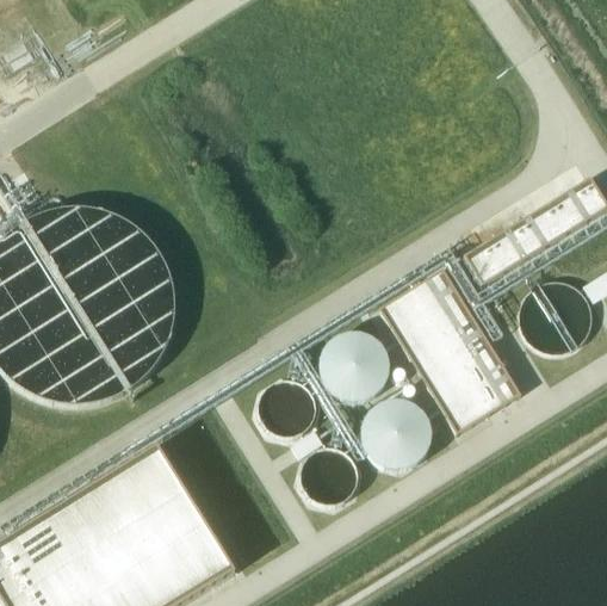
[(248,0),(258,17),(280,4),(278,0),(248,0)]
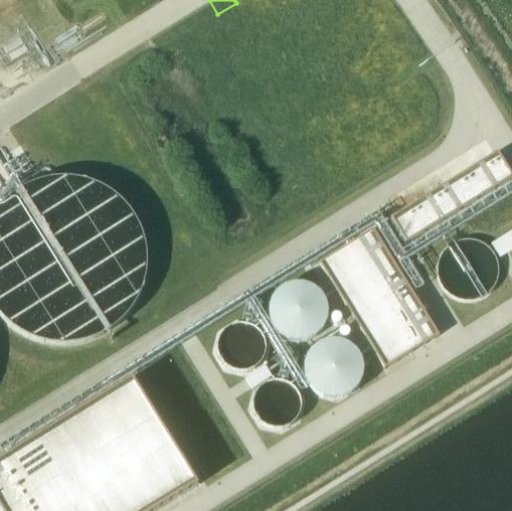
[(393,217),(409,242),(511,178),(511,168),(501,151),(393,217)]
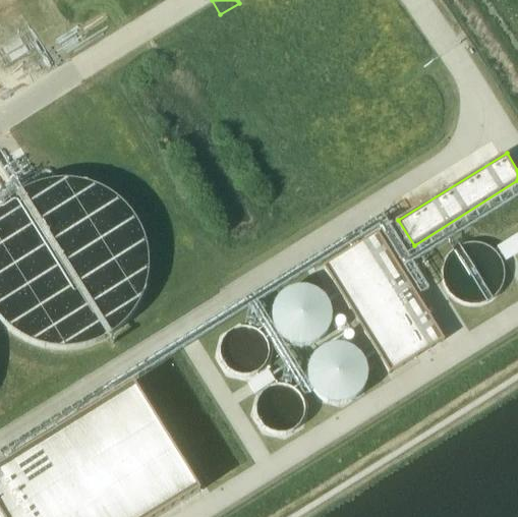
[(60,343),(80,343),(98,338),(113,330),(127,319),(138,304),(146,288),(150,271),(151,253),(147,235),(139,219),(129,204),(115,191),(99,182),(81,177),(62,176),(44,179),(27,186),(12,196),(0,209),(0,309),(7,319),(22,331),(41,340),(60,343)]
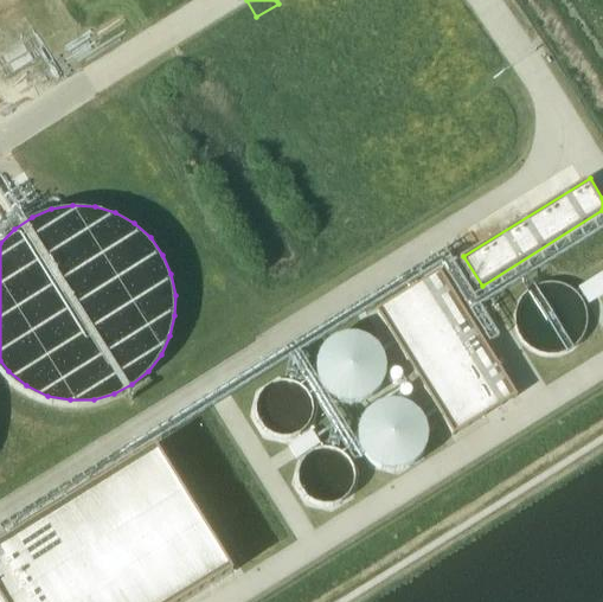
[(379,308),(457,433),(521,394),(443,268),(379,308)]
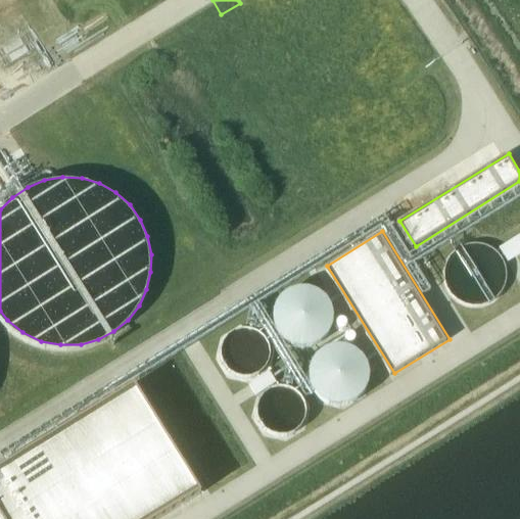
[(309,344),(320,340),(328,333),(333,324),(335,314),(333,303),(328,294),(320,287),(311,284),(300,283),(291,286),(283,291),(277,299),(274,309),(274,320),(278,331),(286,339),(297,344),(309,344)]
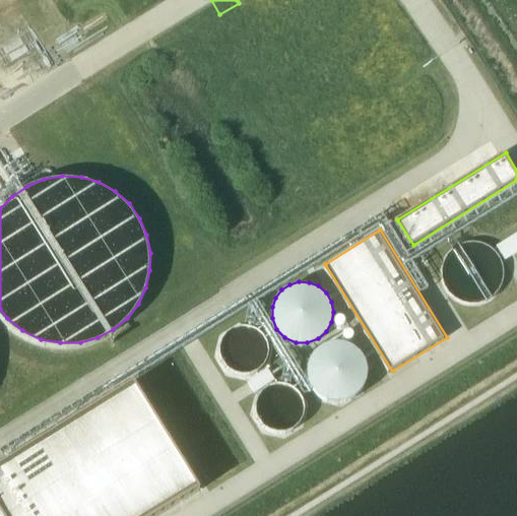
[(236,372),(245,374),(255,372),(263,367),(268,359),(270,348),(268,339),(263,331),(255,326),(245,324),(236,326),(228,332),(222,340),(220,349),(222,359),(228,366),(236,372)]
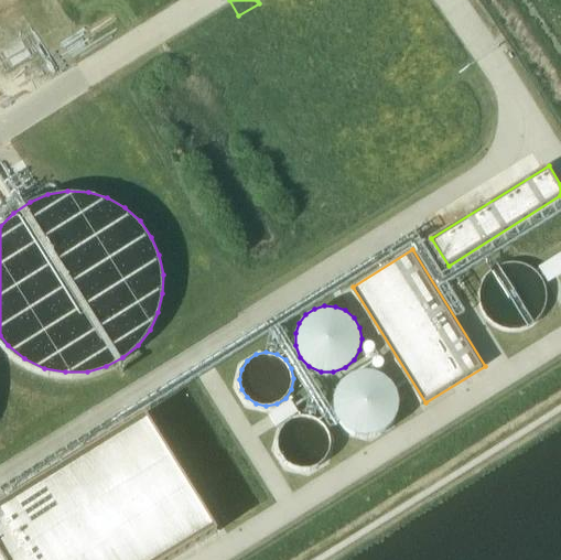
[(373,434),(385,430),(394,423),(399,412),(401,401),(399,390),(392,380),(384,373),(374,369),(364,369),(353,372),(344,378),(338,386),(334,396),(335,409),(340,420),(348,430),(360,434),(373,434)]
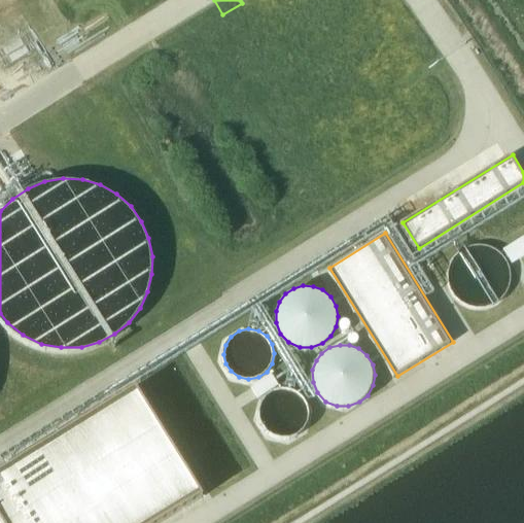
[(0,517),(3,522),(155,522),(204,493),(137,386),(0,471),(0,517)]
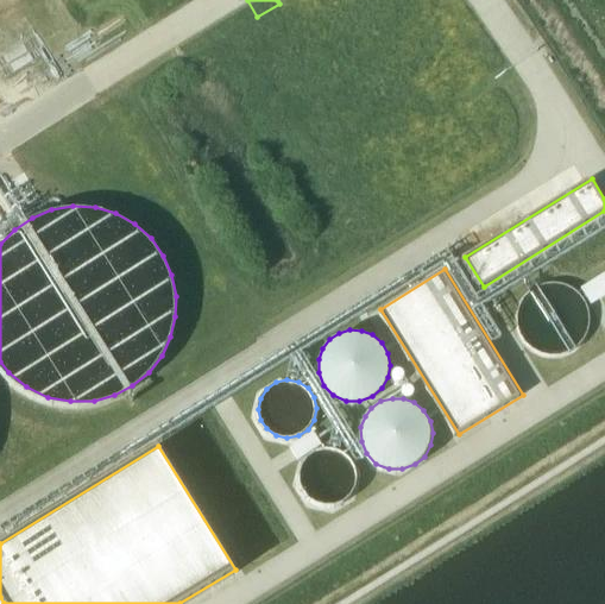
[(317,503),(328,505),(339,503),(348,497),(355,488),(358,476),(355,465),(348,455),(339,450),(328,447),(317,450),(308,457),(302,466),(300,477),(302,488),(308,497),(317,503)]
